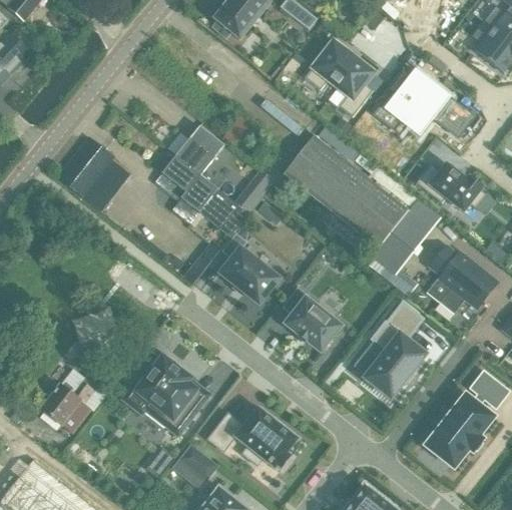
[(24,19),(40,0),(3,0),(10,6),(9,7),(24,19)]
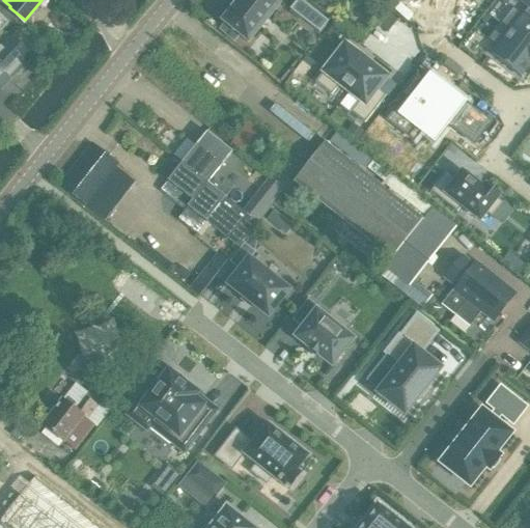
[(224,21),(219,27),(234,39),(240,33),(249,40),(282,0),(236,0),(221,19),(224,21)]
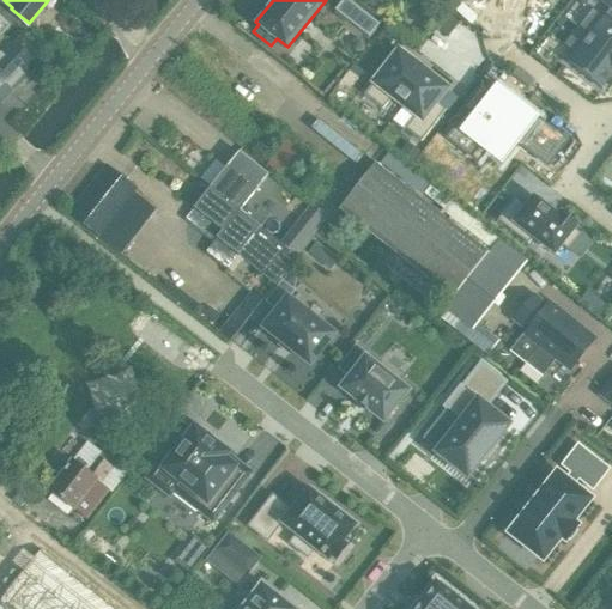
[(369,35),(380,22),(352,0),(341,0),(335,7),(369,35)]
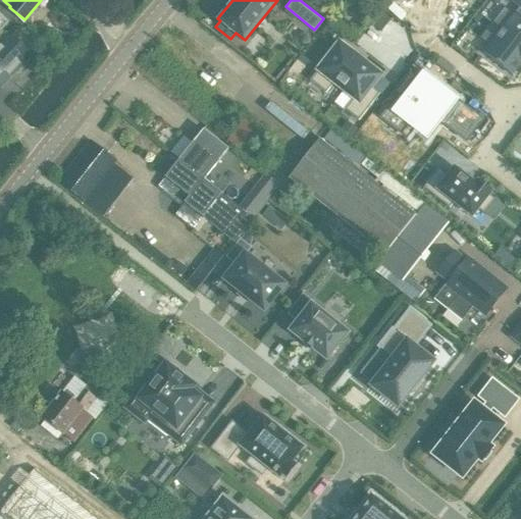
[(513,0),(520,5),(516,11),(514,9),(513,10),(514,11),(502,28),(493,21),(482,36),(490,42),(484,50),(483,49),(482,50),(513,73),(514,72),(513,72),(520,61),(520,0),(513,0)]
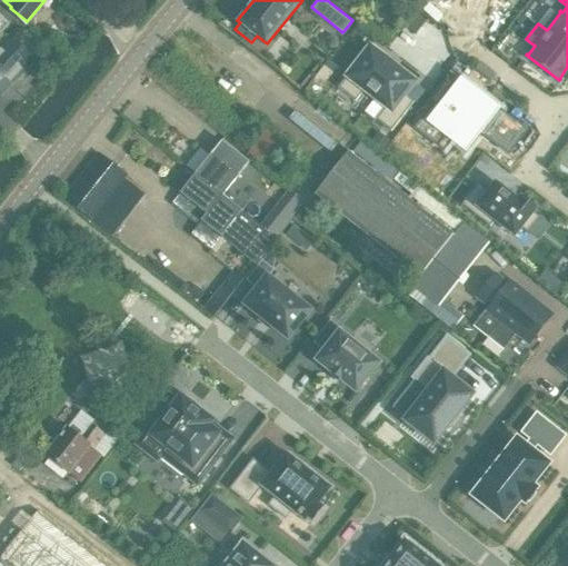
[(0,90),(2,92),(35,59),(10,36),(8,37),(1,31),(9,23),(0,13),(0,90)]
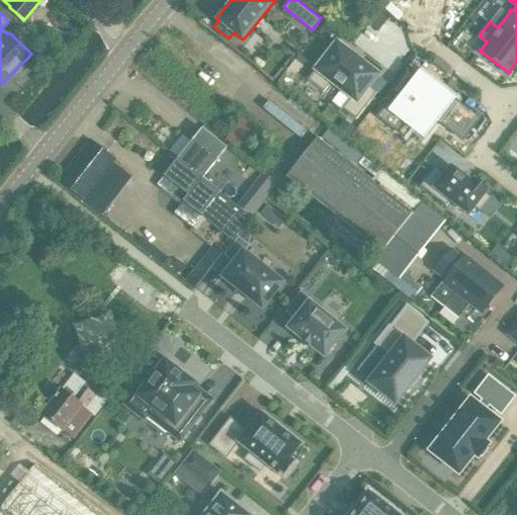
[(342,107),(356,117),(377,91),(369,85),(378,73),(337,40),(308,78),(324,90),(332,81),(351,96),(342,107)]
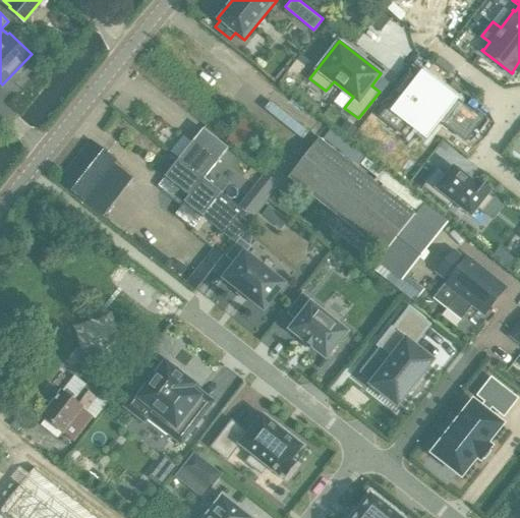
[(443,88),(421,70),(385,118),(398,128),(410,112),(419,119),(427,109),(445,121),(450,114),(451,116),(455,111),(454,109),(456,107),(444,97),(449,91),(444,87),(443,88)]
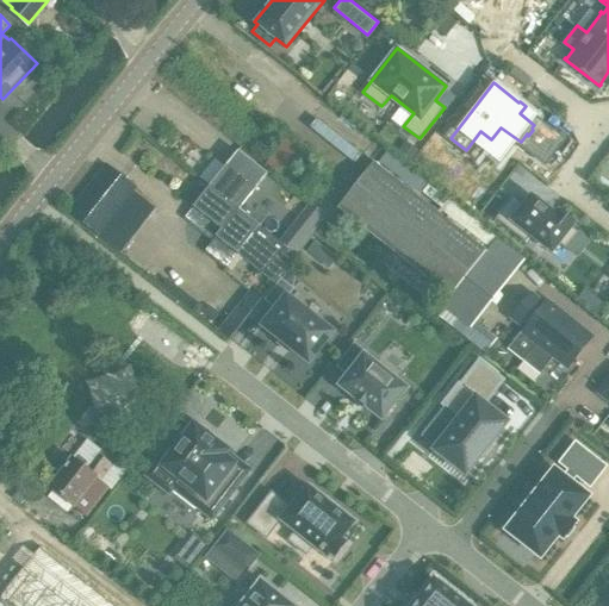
[(269,211),(249,195),(267,172),(238,149),(210,185),(260,224),(269,211)]
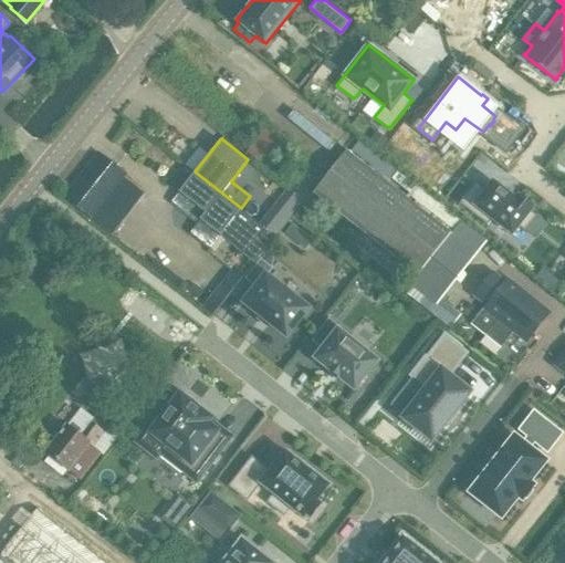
[(474,250),(346,149),(314,190),(364,230),(354,242),(396,274),(405,263),(418,273),(411,281),(436,300),(474,250)]
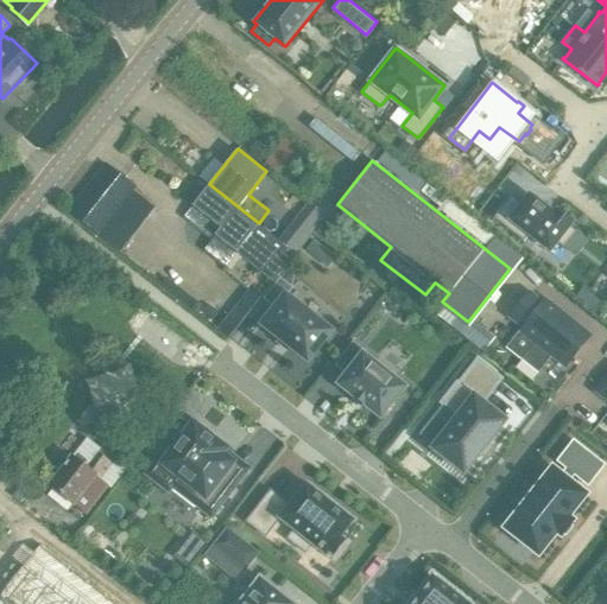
[(97,233),(137,184),(106,161),(68,209),(97,233)]
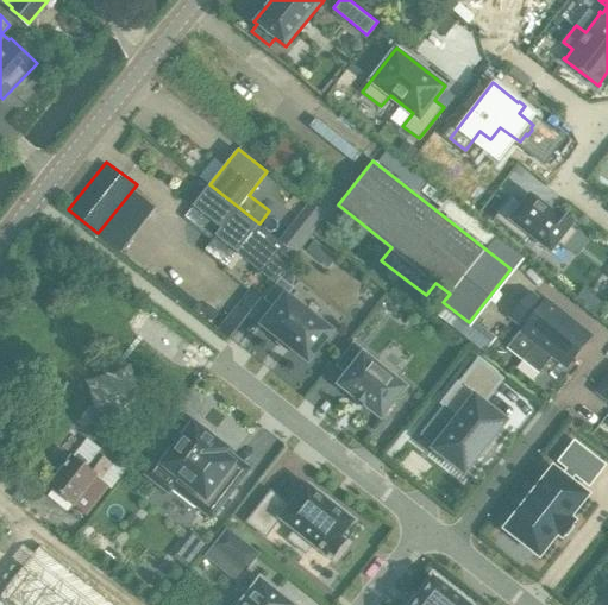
[(259,224),(210,184),(193,205),(221,227),(215,234),(274,281),(279,275),(295,254),(292,251),(292,250),(286,245),(259,224)]
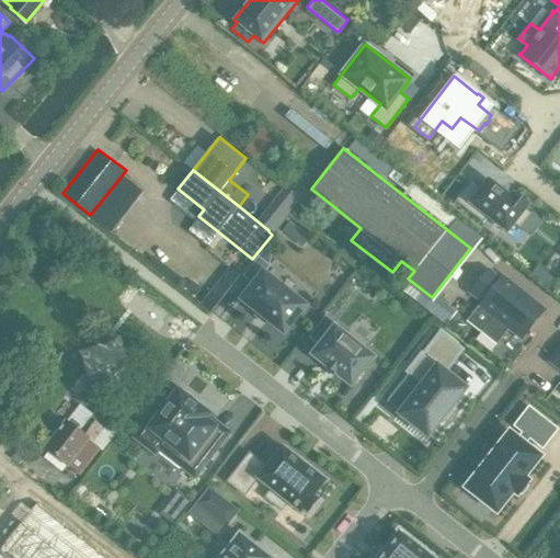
[(472,179),(456,200),(483,221),(489,215),(507,230),(514,221),(521,227),(532,213),(525,207),(527,204),(514,193),(512,197),(489,179),(482,188),(472,179)]
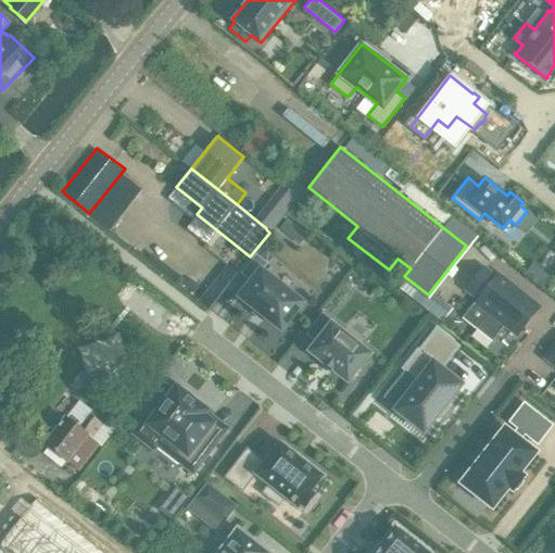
[(274,191),(253,218),(261,224),(266,228),(288,202),(274,191)]
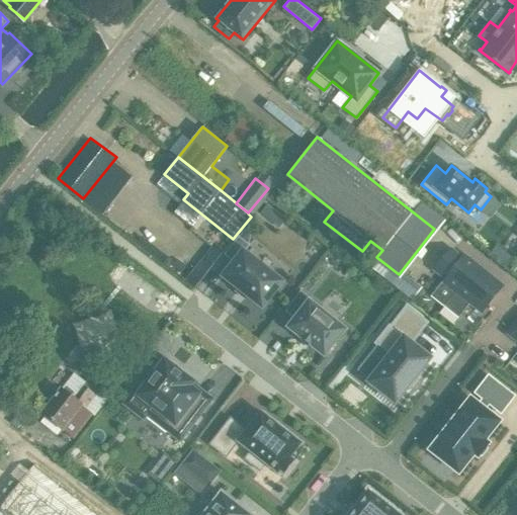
[(248,242),(237,234),(233,239),(222,252),(232,260),(221,274),(260,305),(280,279),(242,249),(248,242)]
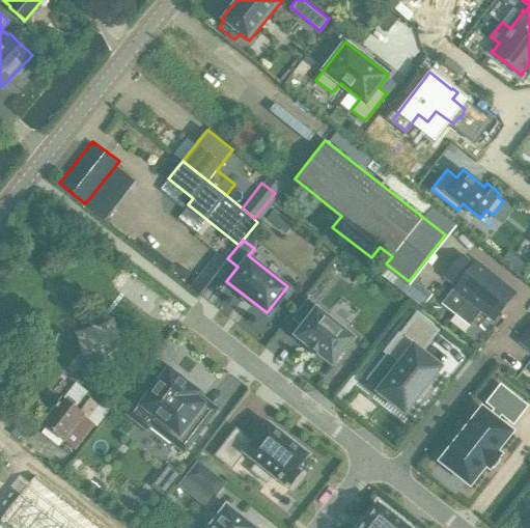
[(509,249),(503,257),(523,273),(529,265),(509,249)]
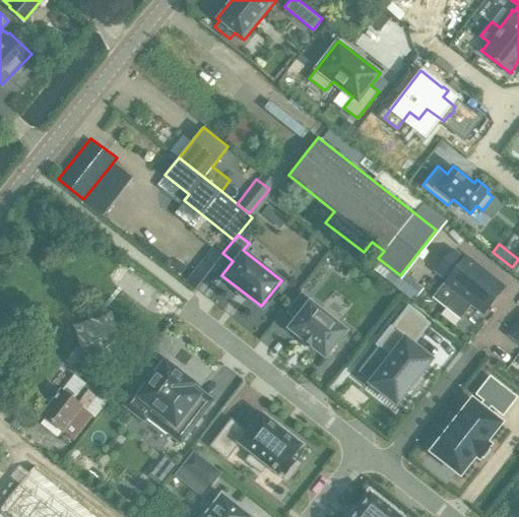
[(453,249),(437,270),(448,278),(446,281),(457,291),(446,305),(460,316),(471,302),(483,312),(505,285),(467,255),(464,258),(453,249)]
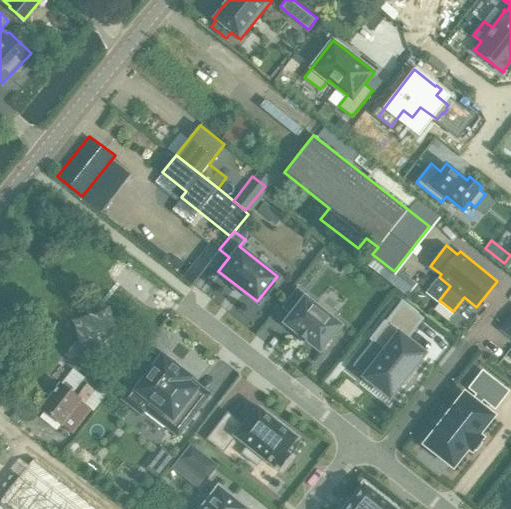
[(320,350),(340,324),(305,297),(308,294),(297,286),(282,305),(292,314),(285,323),(298,333),(307,340),(320,350)]
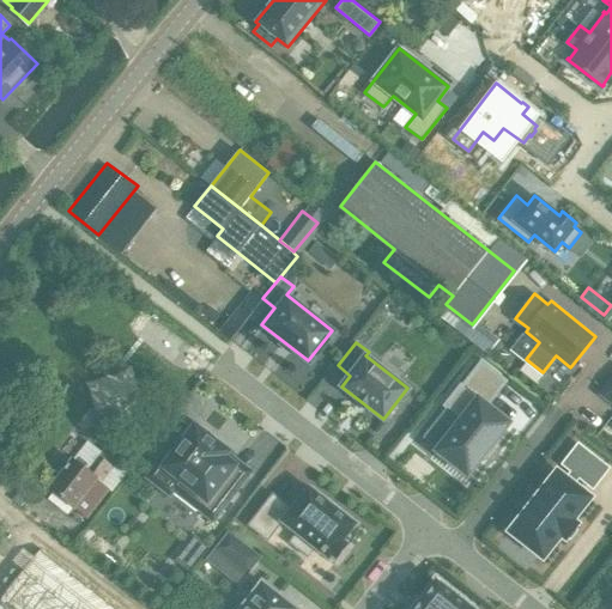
[(506,379),(482,360),(462,385),(461,384),(444,405),(447,406),(461,418),(436,450),(468,476),(483,457),(484,458),(497,442),(496,440),(510,422),(486,405),(506,379)]
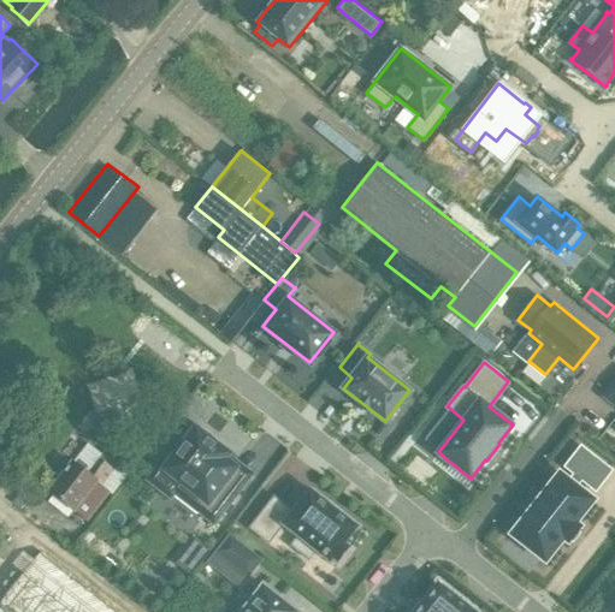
[(614,380),(604,394),(614,402),(614,380)]
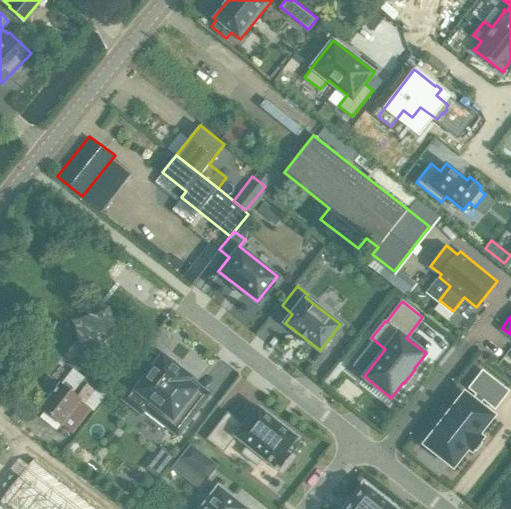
[(179,369),(182,365),(167,354),(164,357),(163,356),(154,368),(151,366),(142,377),(145,380),(137,390),(150,400),(144,408),(178,434),(200,406),(189,397),(196,389),(187,382),(190,377),(179,369)]
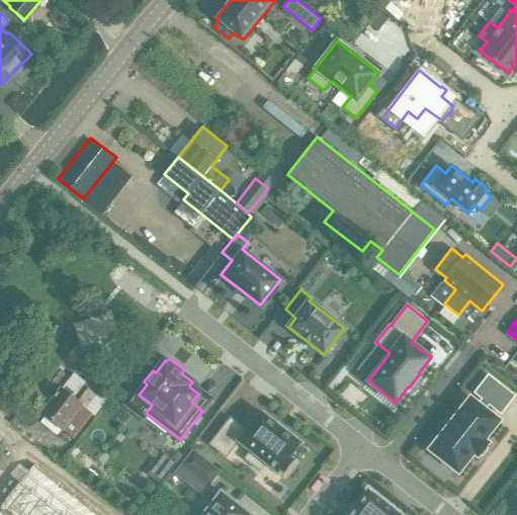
[(61,388),(41,413),(63,429),(81,405),(85,408),(96,395),(99,391),(74,371),(61,388)]
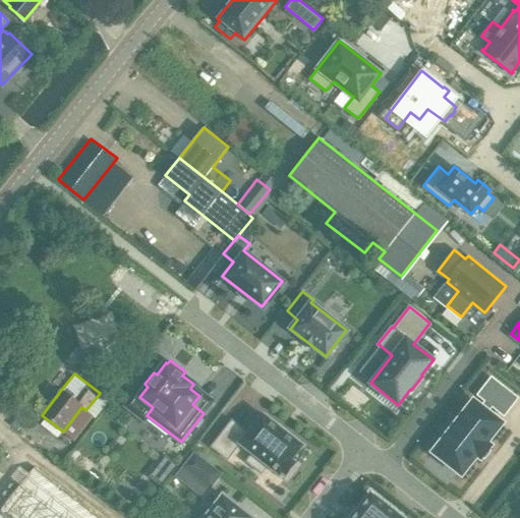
[(432,452),(461,475),(476,455),(481,459),(492,446),(487,442),(503,422),(487,410),(493,404),(504,413),(517,397),(492,377),(478,394),(485,399),(481,405),(473,399),(432,452)]
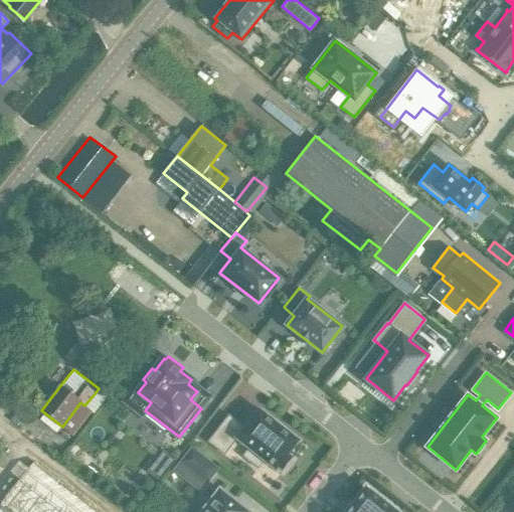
[(283,470),(292,457),(289,454),(300,440),(286,429),(274,418),(274,419),(260,408),(245,427),(229,414),(209,441),(225,453),(236,439),(248,448),(243,455),(259,467),(264,460),(277,470),(279,467),(283,470)]
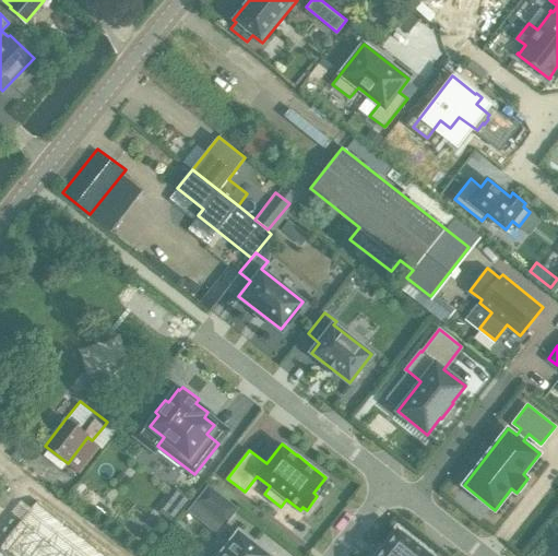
[(210,485),(197,500),(225,522),(237,507),(210,485)]
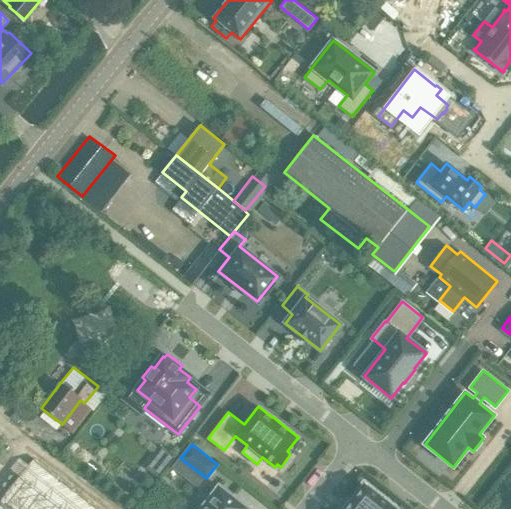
[(162,446),(152,458),(164,467),(174,454),(162,446)]
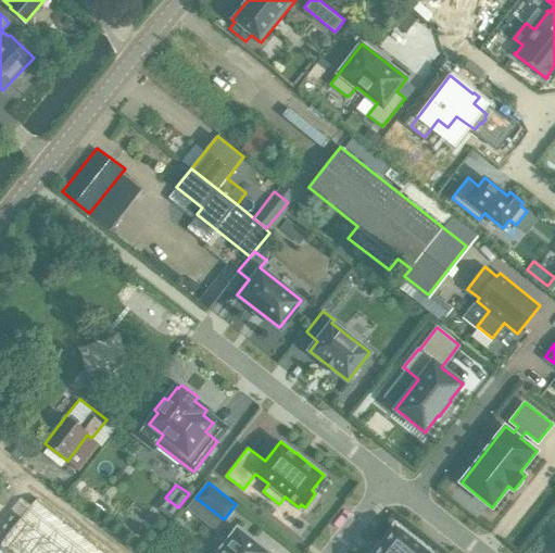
[(0,552),(109,552),(37,497),(0,543),(0,552)]
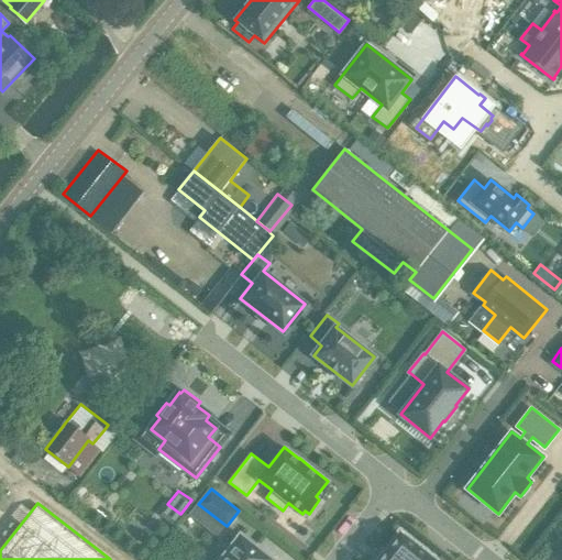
[(433,559),(400,534),(379,559),(433,559)]
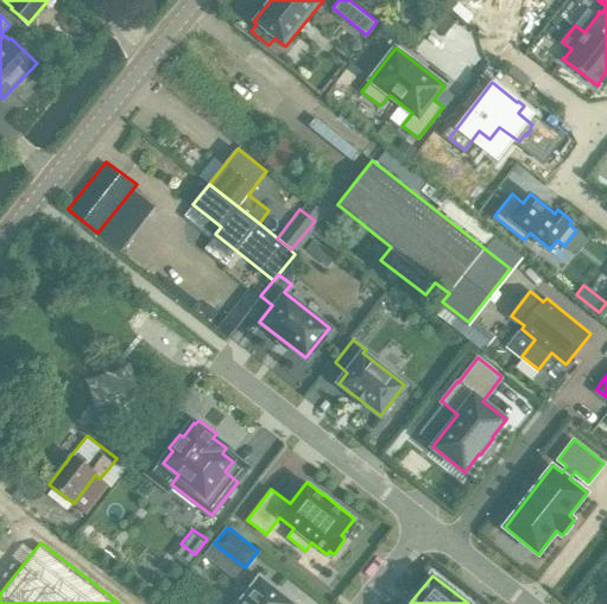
[(293,603),(259,577),(238,603),(293,603)]
